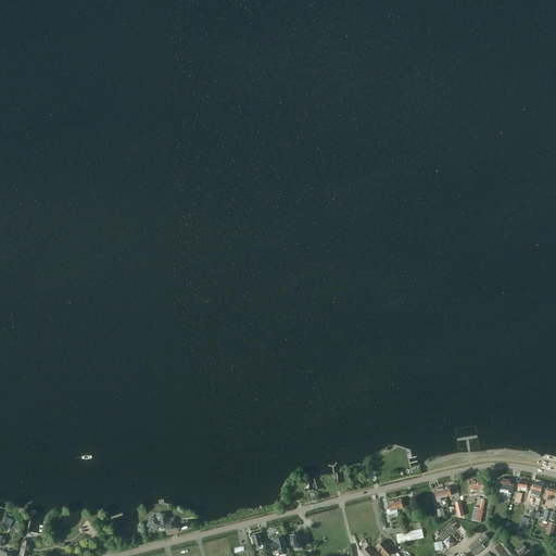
[(500,489),(500,491),(503,491),(502,496),(509,497),(510,493),(513,493),(514,483),(510,483),(510,479),(502,478),(501,483),(500,489)]
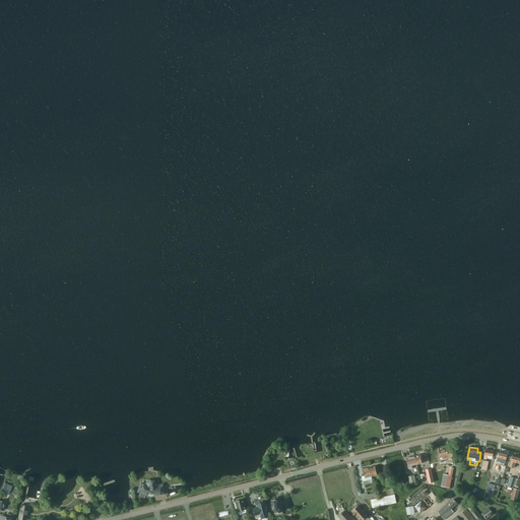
[(439,450),(440,456),(443,455),(443,456),(444,456),(444,458),(448,457),(448,459),(455,458),(453,451),(447,452),(447,449),(439,450)]
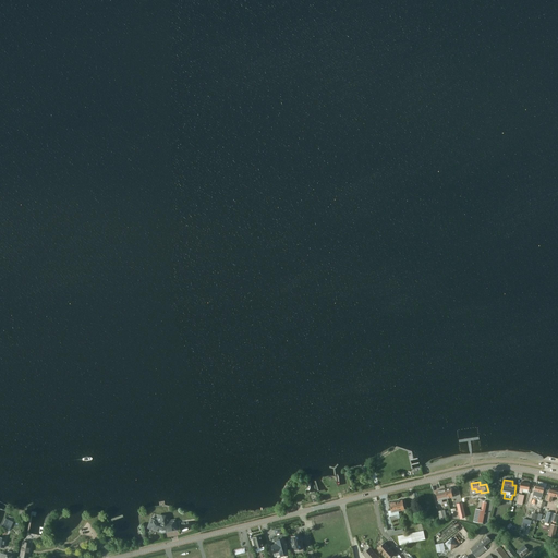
[(530,484),(521,482),(519,492),(529,494),(530,489),(529,489),(530,484)]
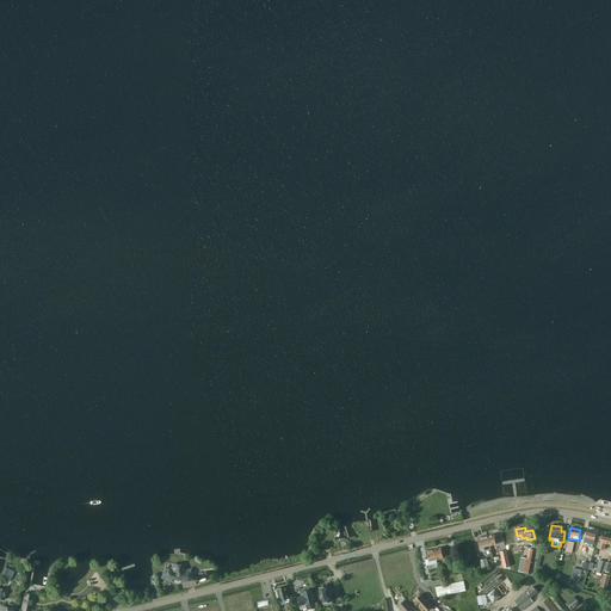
[(605,543),(610,544),(610,539),(610,537),(602,535),(598,548),(604,550),(605,543)]
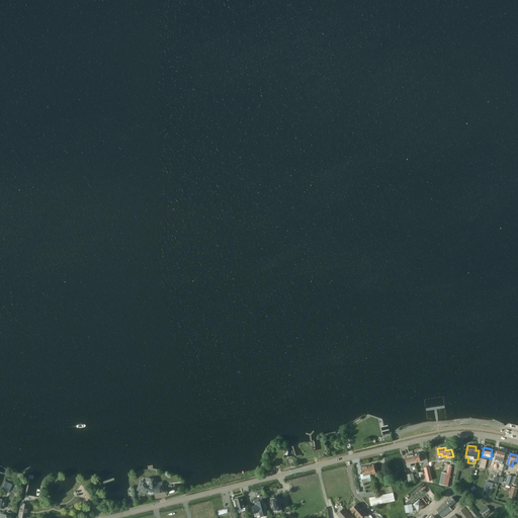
[(413,454),(408,455),(405,456),(407,467),(416,465),(413,454)]
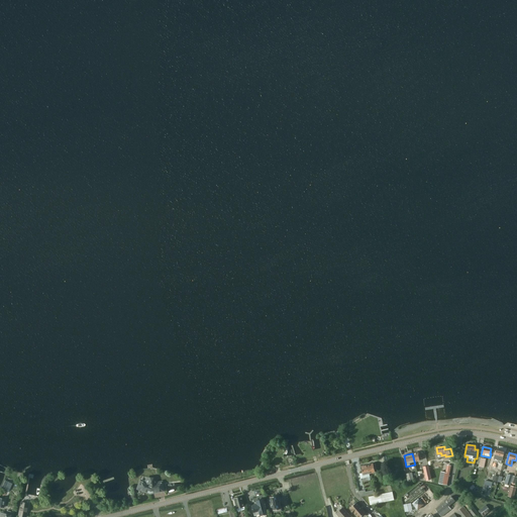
[(367,464),(369,474),(375,473),(373,463),(372,463),(372,462),(370,463),(370,464),(367,464)]
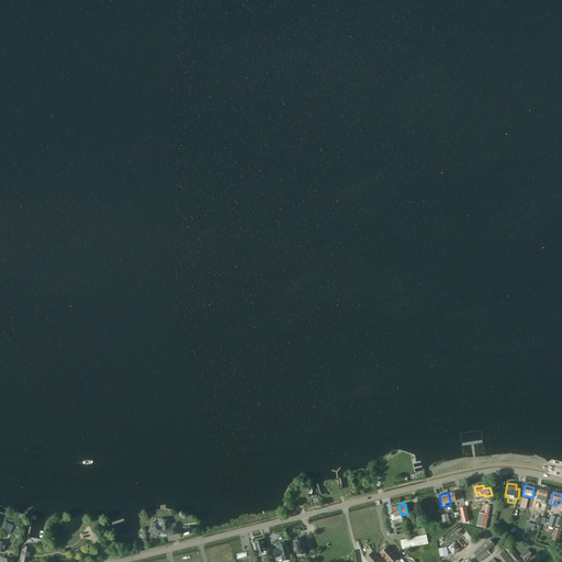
[(393,507),(392,507),(394,514),(391,515),(392,519),(402,517),(401,515),(398,505),(396,506),(396,505),(393,506),(393,507)]
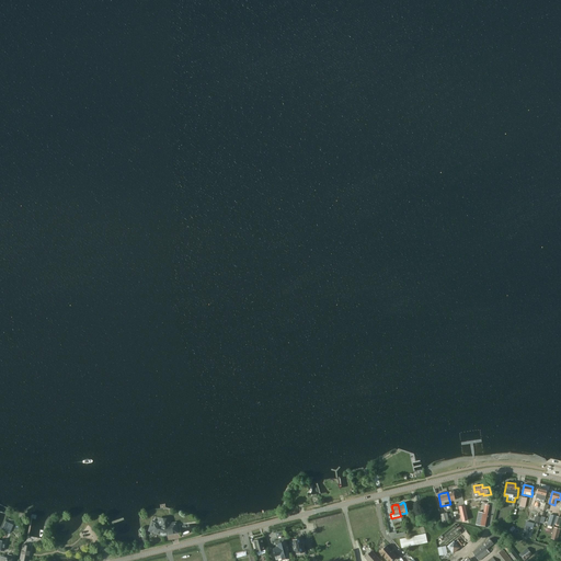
[(465,505),(459,506),(461,521),(468,519),(465,505)]
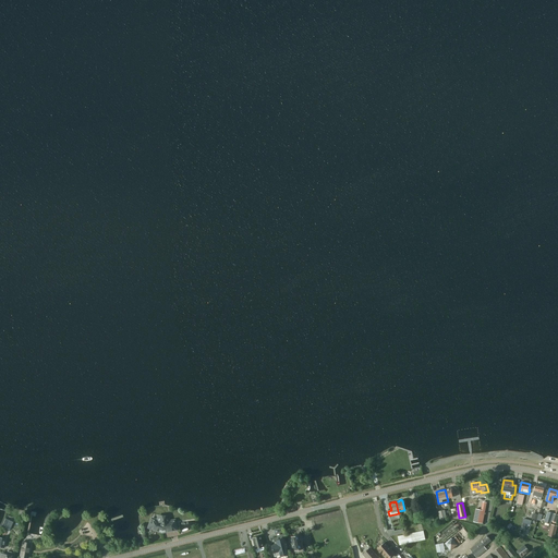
[(482,523),(485,508),(482,507),(481,510),(476,509),(473,522),(482,523)]
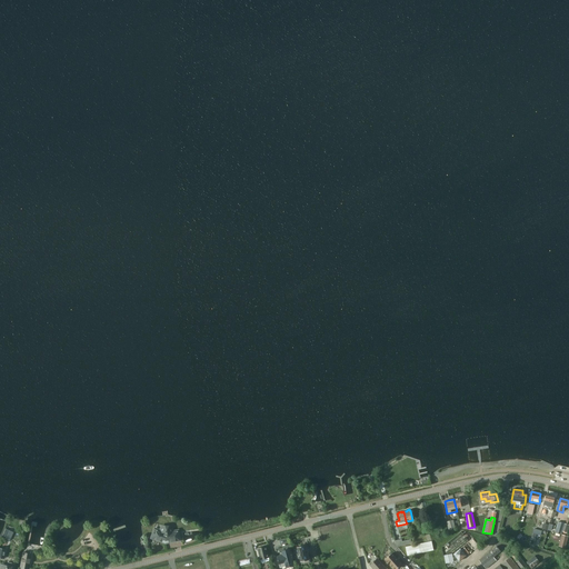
[(565,523),(558,521),(555,532),(561,535),(562,531),(565,523)]
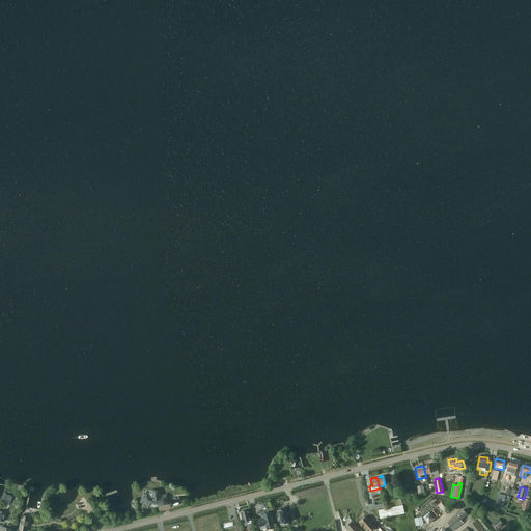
[(151,504),(155,505),(157,505),(157,506),(167,504),(166,495),(161,496),(160,492),(150,492),(149,497),(144,495),(141,502),(151,505),(151,504)]
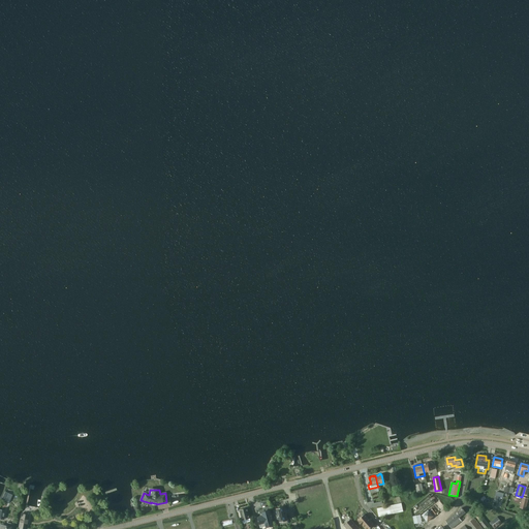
[(401,503),(377,508),(379,517),(403,511),(401,503)]
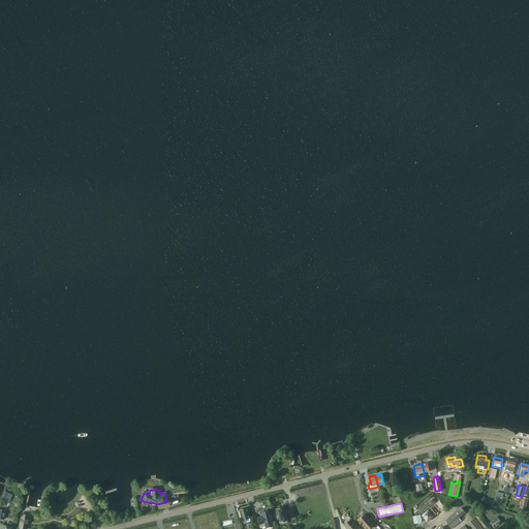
[(284,506),(276,508),(278,514),(276,515),(277,519),(279,519),(280,522),(288,520),(287,520),(286,515),(288,515),(288,517),(289,517),(286,507),(285,508),(284,506)]
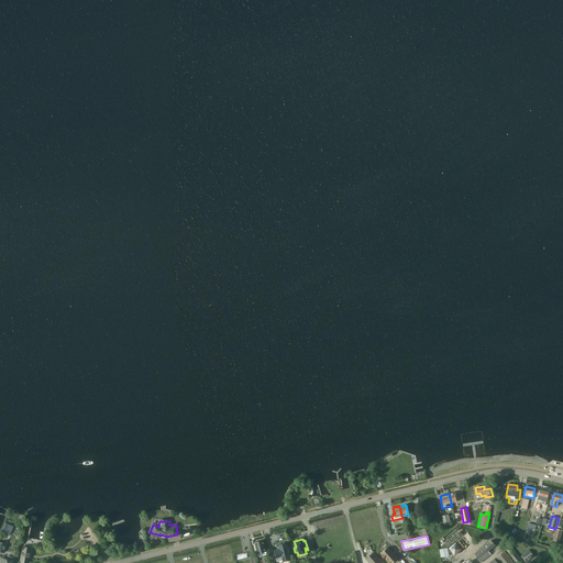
[(255,542),(257,553),(266,551),(263,540),(255,542)]
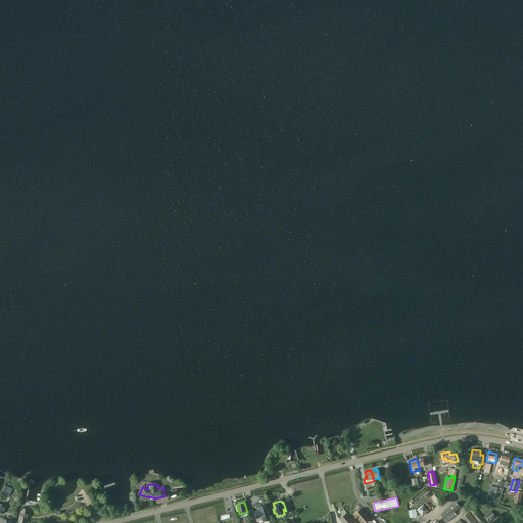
[(454,512),(461,507),(457,502),(440,515),(446,522),(457,515),(454,512)]
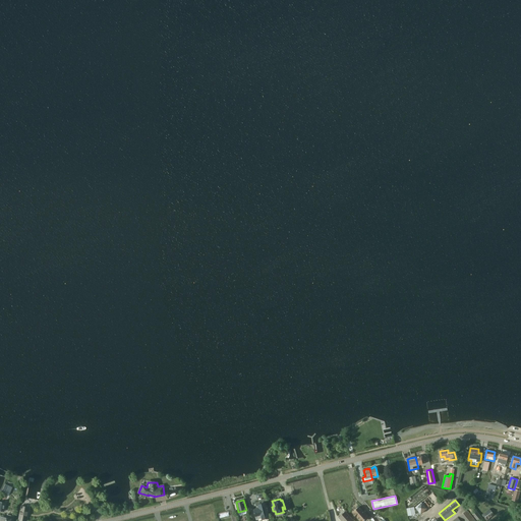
[(420,514),(427,508),(422,502),(415,507),(420,514)]
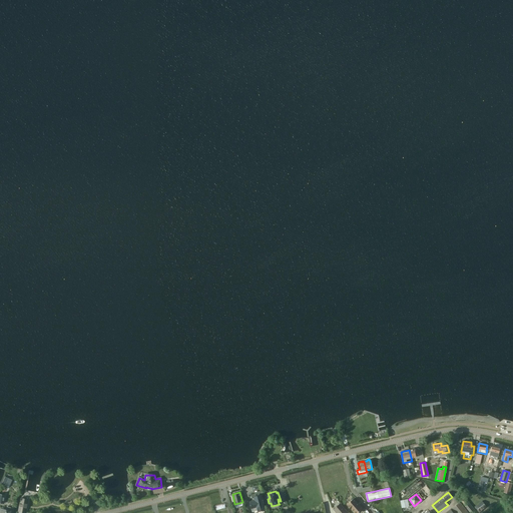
[(263,501),(261,495),(254,496),(254,499),(253,501),(249,502),(252,512),(259,510),(259,511),(265,510),(262,501),(263,501)]
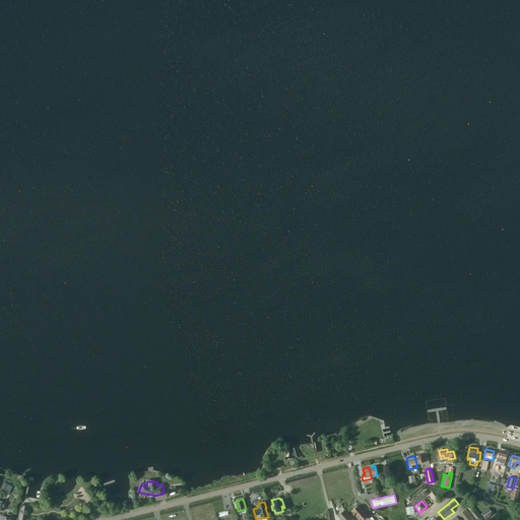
[(472,504),(466,509),(475,519),(480,519),(483,518),(472,504)]
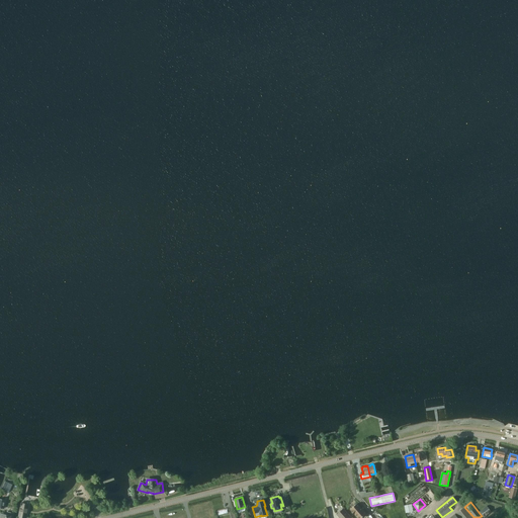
[(24,517),(28,504),(21,503),(19,517),(24,517)]
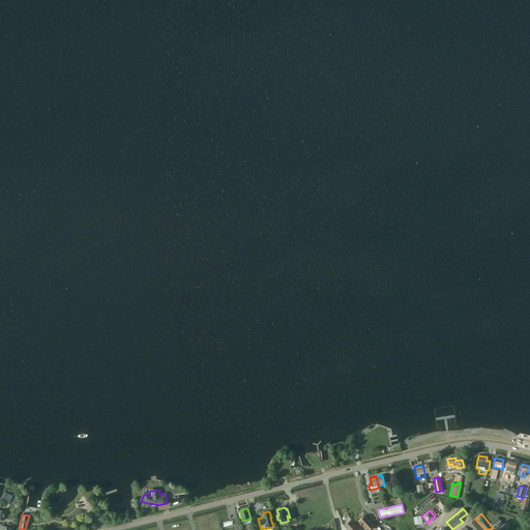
[(373,529),(376,527),(372,522),(371,522),(364,516),(358,521),(359,522),(359,523),(362,527),(363,526),(366,529),(369,529),(372,528),(373,529)]
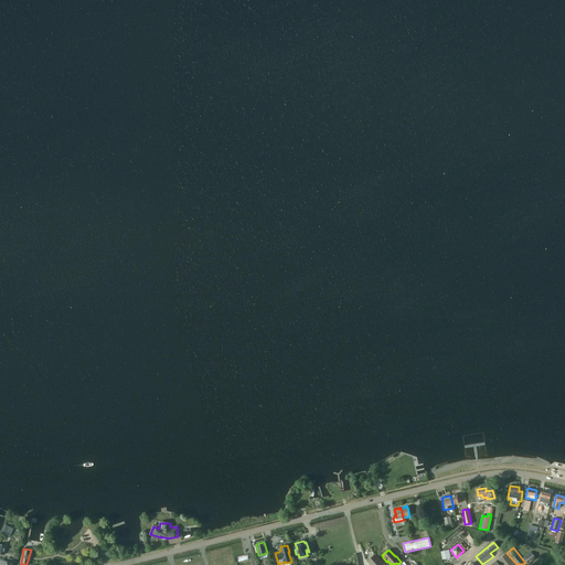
[(449,550),(440,552),(443,560),(450,557),(449,550)]
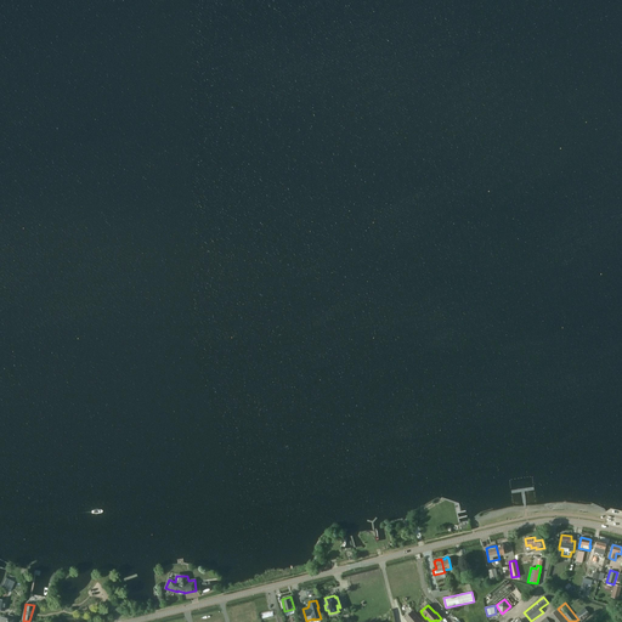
[(581,621),(591,615),(584,608),(575,615),(581,621)]
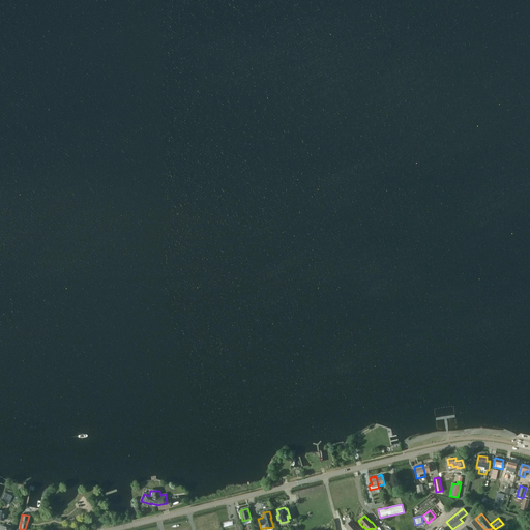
[(470,529),(484,529),(475,519),(467,525),(470,529)]
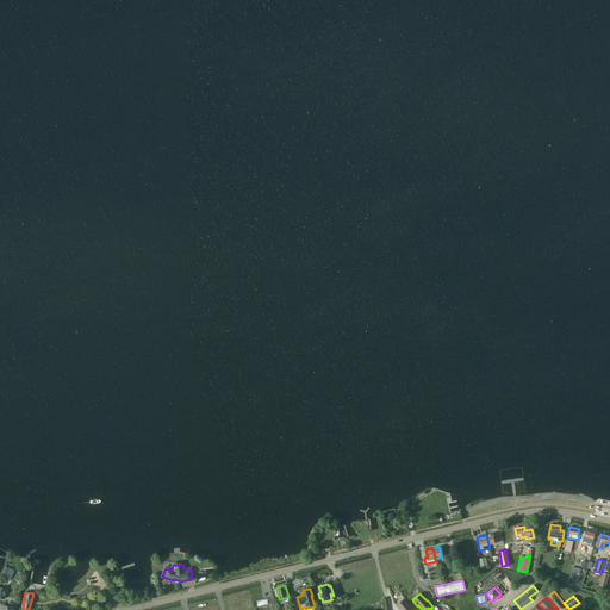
[(400,609),(409,609),(412,609),(404,599),(397,605),(400,609)]
